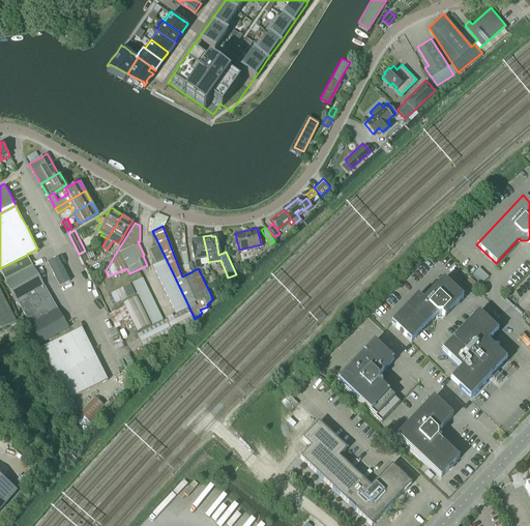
[(196,239),(192,240),(193,252),(195,266),(200,266),(199,257),(207,256),(207,255),(203,236),(196,237),(196,239)]
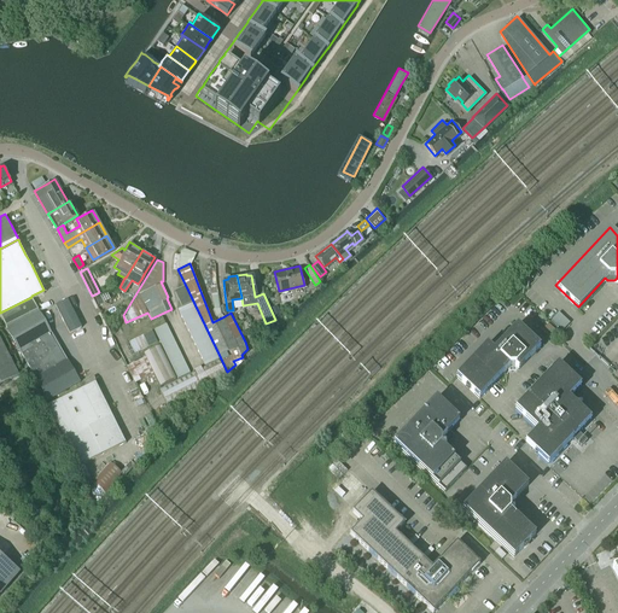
[(517,281),(509,289),(513,293),(522,285),(517,281)]
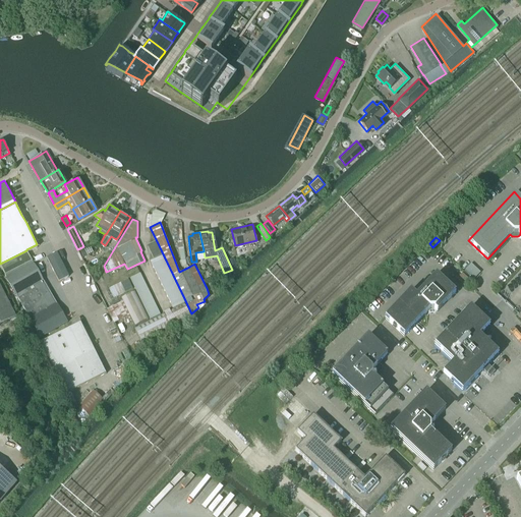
[(156,239),(147,243),(154,256),(150,259),(172,304),(184,298),(156,239)]
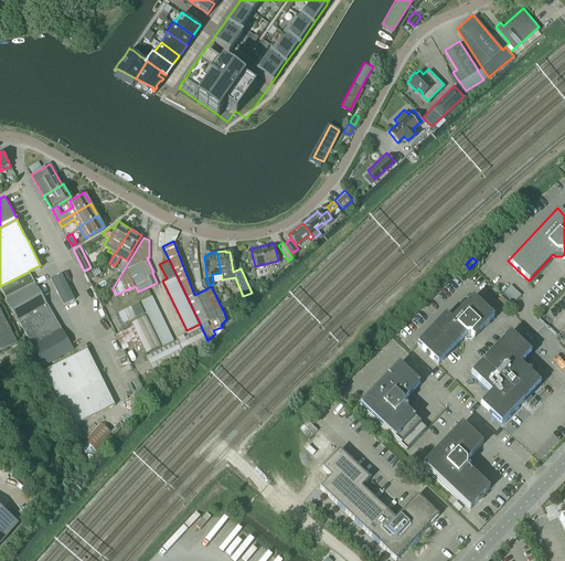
[(44,298),(38,285),(35,282),(29,272),(0,286),(7,298),(14,311),(17,315),(44,298)]
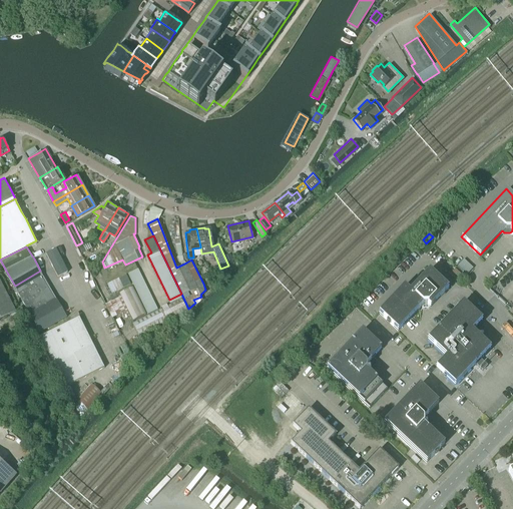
[(57,275),(67,270),(55,246),(46,251),(57,275)]
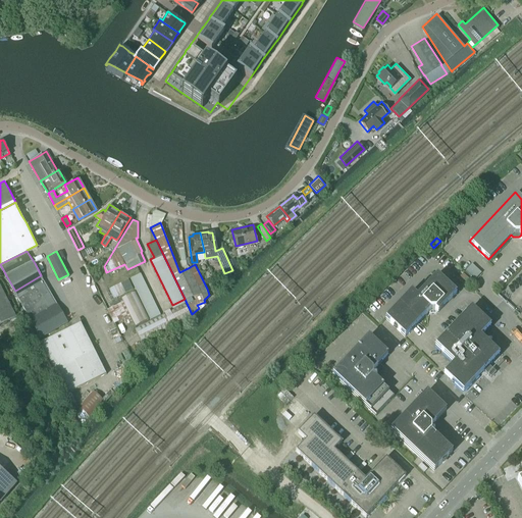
[(475,277),(481,270),(471,261),(465,268),(475,277)]
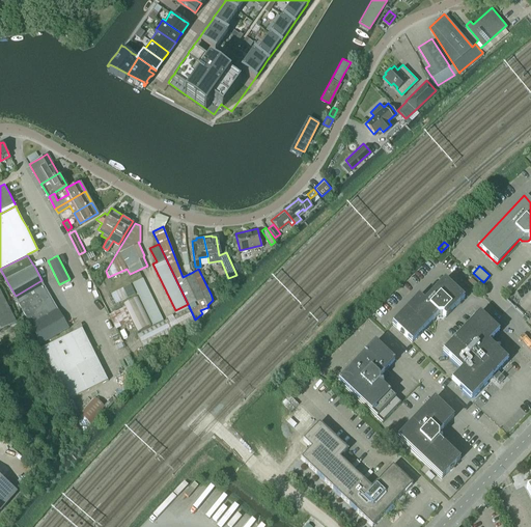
[(474,289),(479,283),(471,275),(465,281),(474,289)]
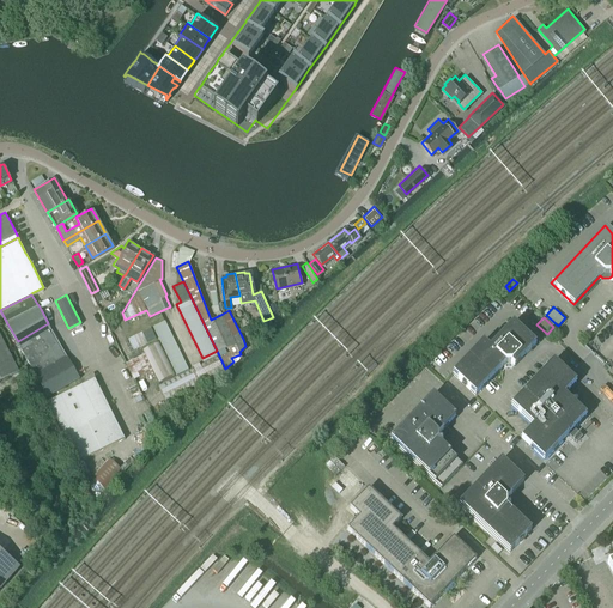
[(175,372),(188,365),(164,318),(152,324),(175,372)]
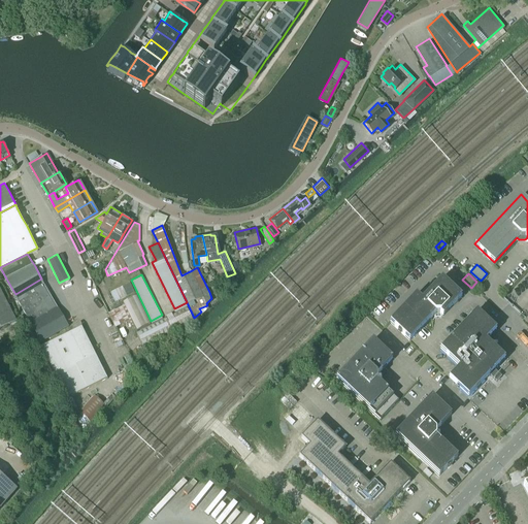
[(442,315),(461,295),(441,275),(421,297),(416,293),(389,320),(408,338),(432,315),(433,316),(440,316),(441,314),(442,315)]
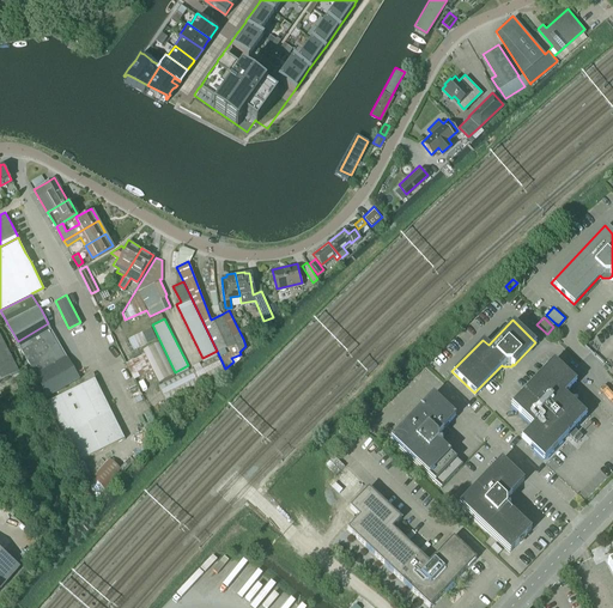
[(48,395),(79,377),(48,323),(18,341),(48,395)]
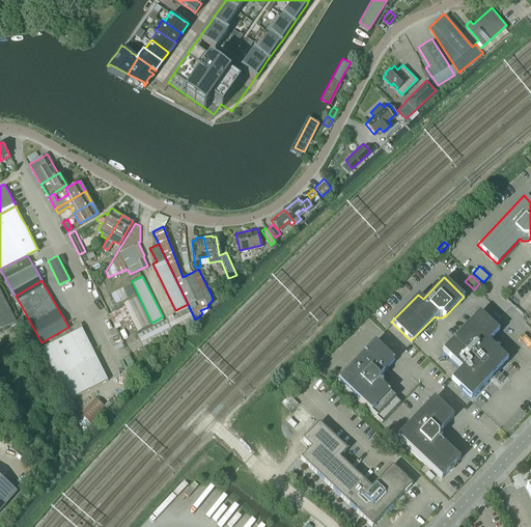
[(116,301),(135,292),(131,281),(111,292),(116,301)]
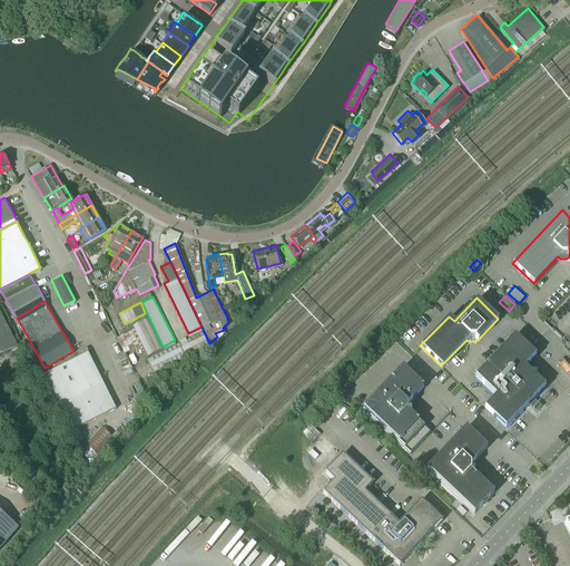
[(0,353),(17,345),(5,321),(0,312),(0,353)]
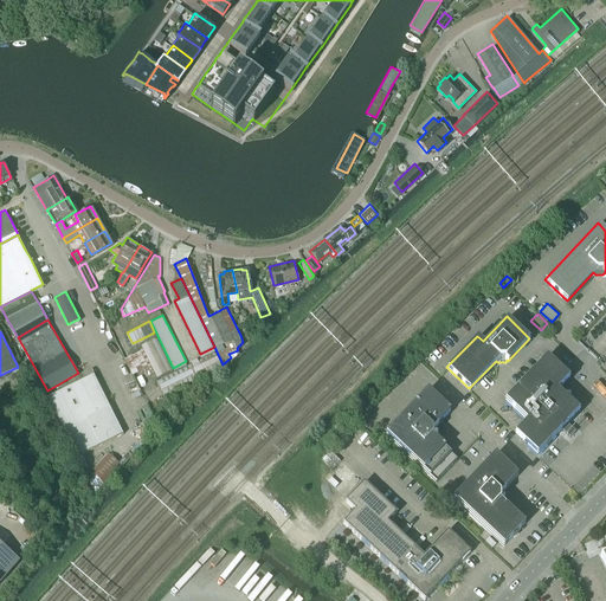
[(156,376),(173,368),(156,336),(141,343),(142,348),(124,356),(131,373),(150,363),(156,376)]
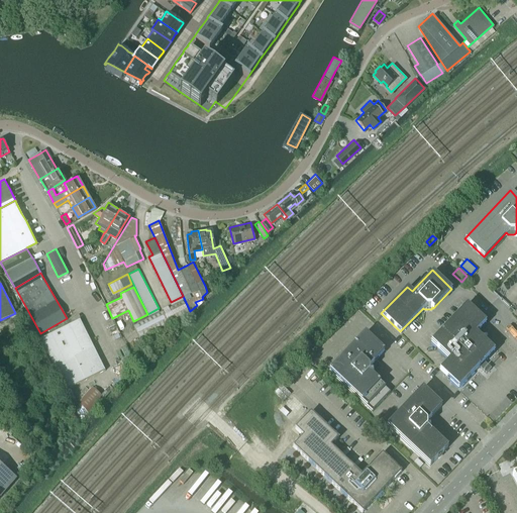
[(188,313),(189,312),(182,298),(148,314),(132,322),(139,336),(188,313)]
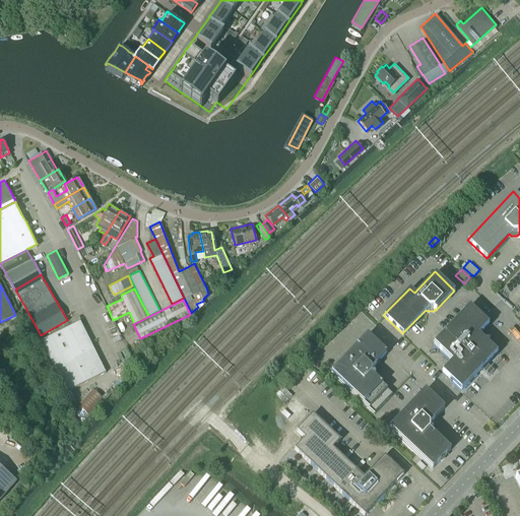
[(496,350),(477,333),(488,323),(469,305),(433,342),(451,360),(441,370),(460,388),(481,366),(488,372),(492,367),(485,361),(496,350)]
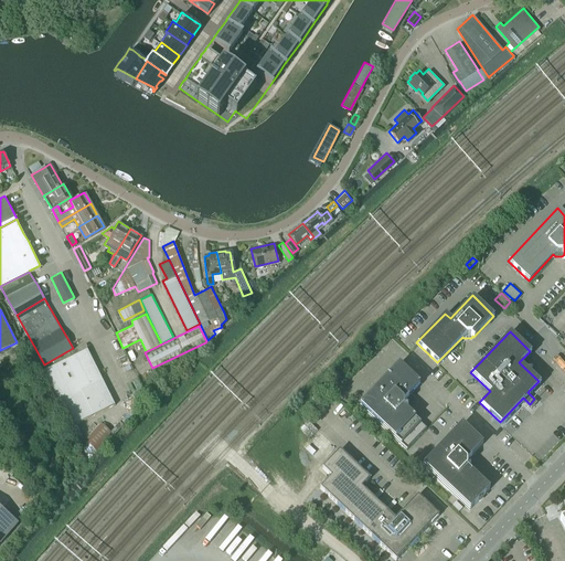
[(45,367),(43,369),(44,370),(56,397),(100,374),(87,347),(75,352),(45,367)]
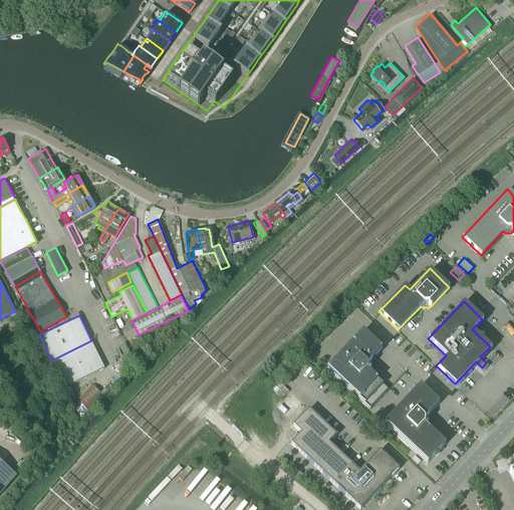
[(368,360),(380,347),(362,329),(326,366),(368,407),(388,388),(368,370),(370,368),(369,362),(368,360)]
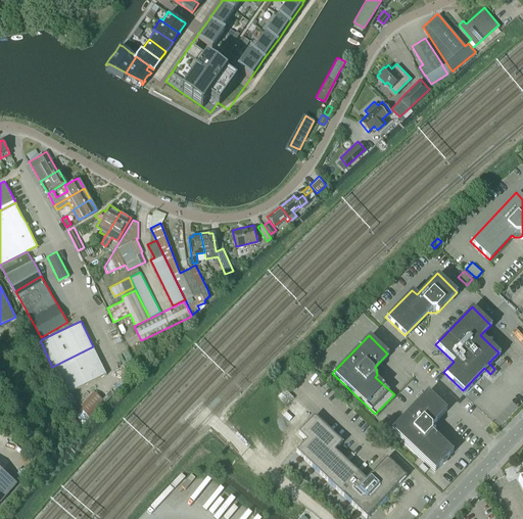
[(93,346),(52,367),(65,392),(106,372),(93,346)]
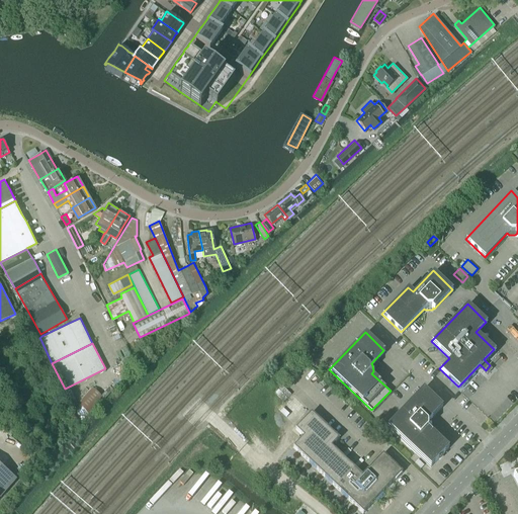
[(88,412),(102,397),(92,384),(77,401),(88,412)]
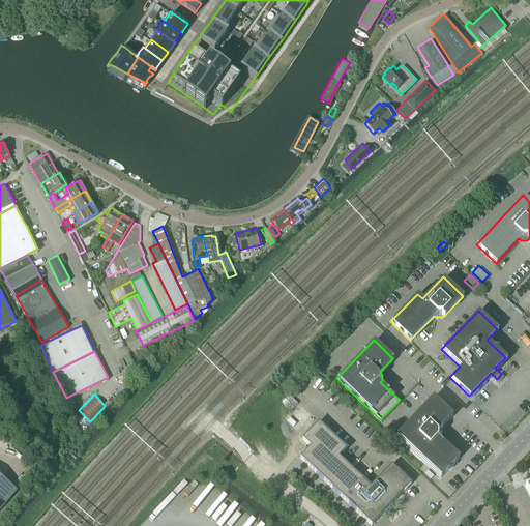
[(439,429),(452,414),(433,396),(395,434),(423,461),(440,476),(459,457),(439,438),(441,436),(441,430),(439,429)]
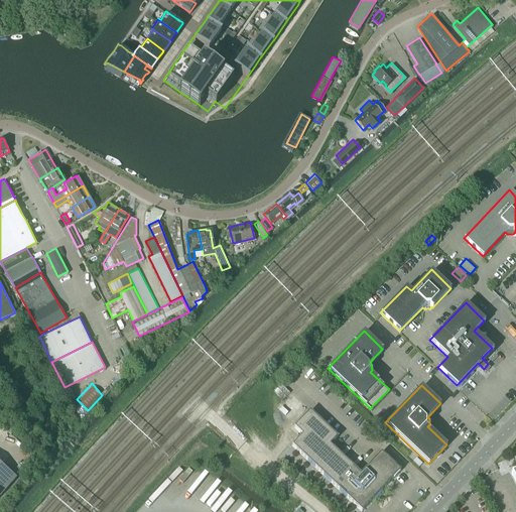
[(330,443),(337,435),(309,409),(293,425),(301,433),(291,443),(361,509),(399,469),(380,451),(360,472),(330,443)]
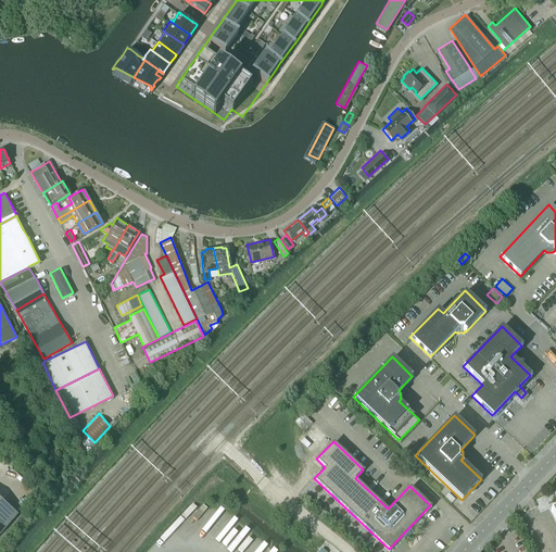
[(0,532),(17,513),(0,498),(0,532)]
